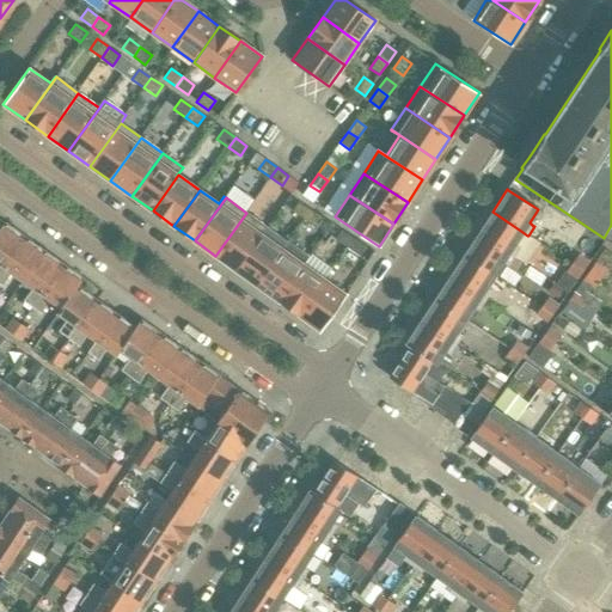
[(292,212),(304,220),(310,209),(298,202),(292,212)]
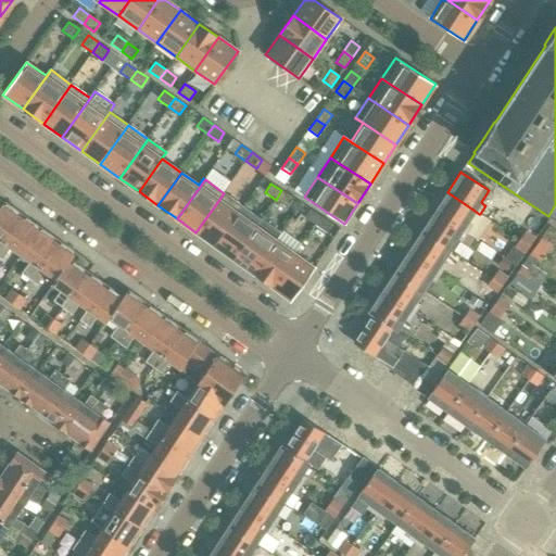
[(281,190),(276,200),(287,206),(292,198),(281,190)]
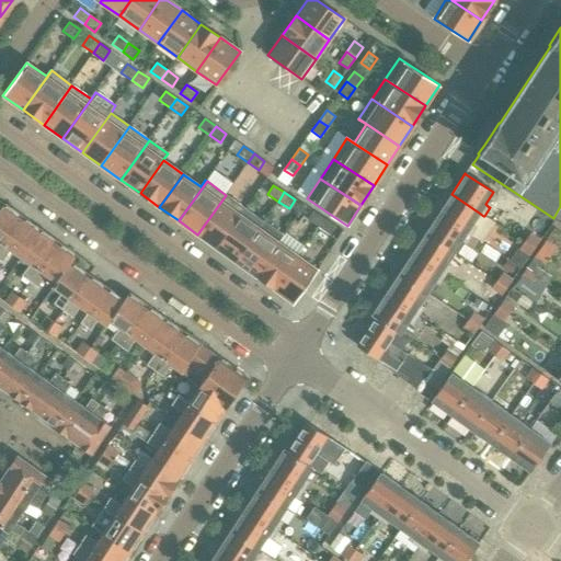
[(451,194),(438,214),(470,235),(476,227),(472,225),(479,213),(451,194)]
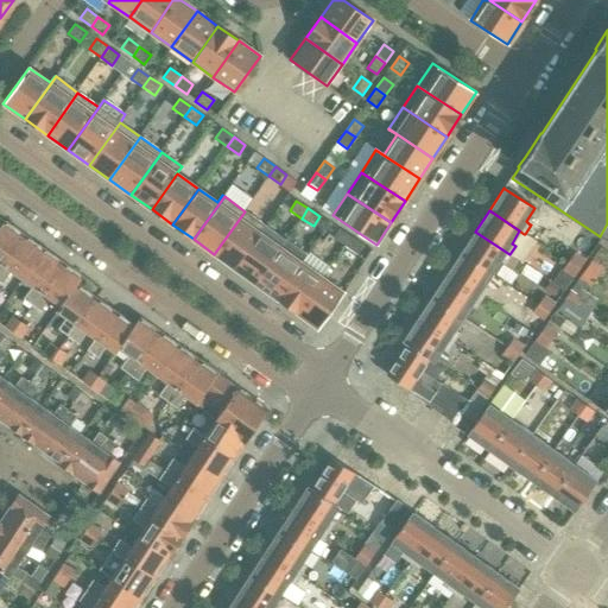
[(235,268),(260,233),(265,226),(245,211),(214,254),(235,268)]
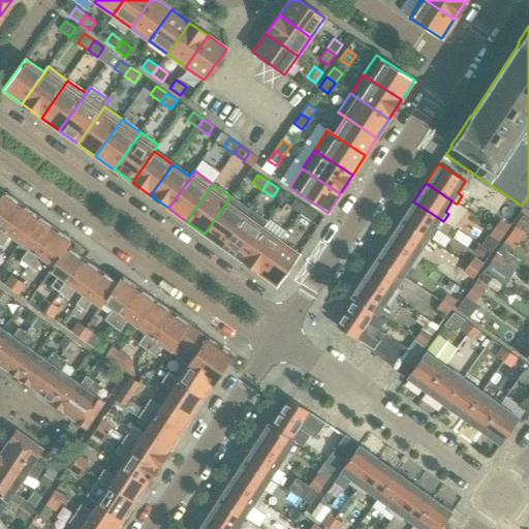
[(0,231),(20,204),(1,190),(0,191),(0,231)]
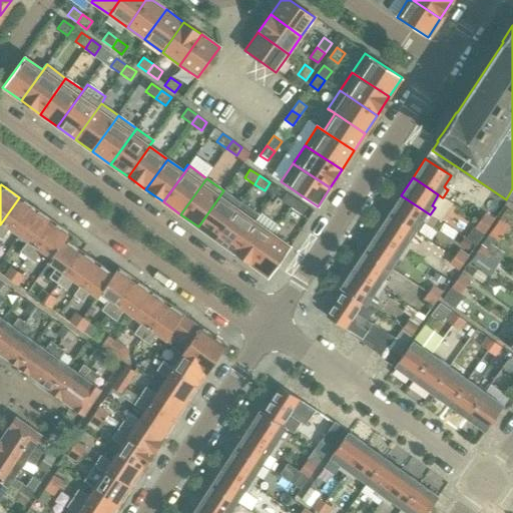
[(198,226),(216,239),(242,203),(240,201),(239,202),(223,190),(219,196),(198,226)]
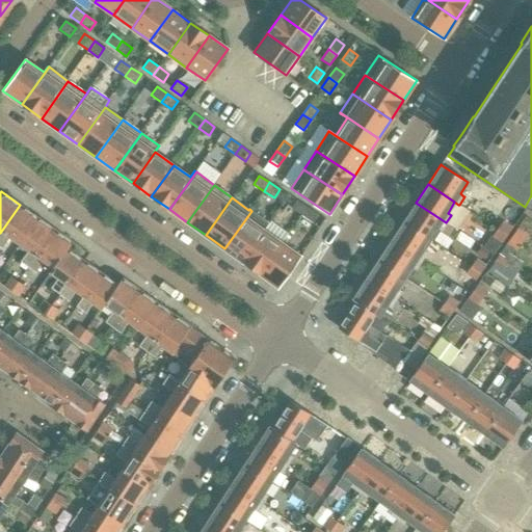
[(291,209),(301,215),(307,207),(296,200),(291,209)]
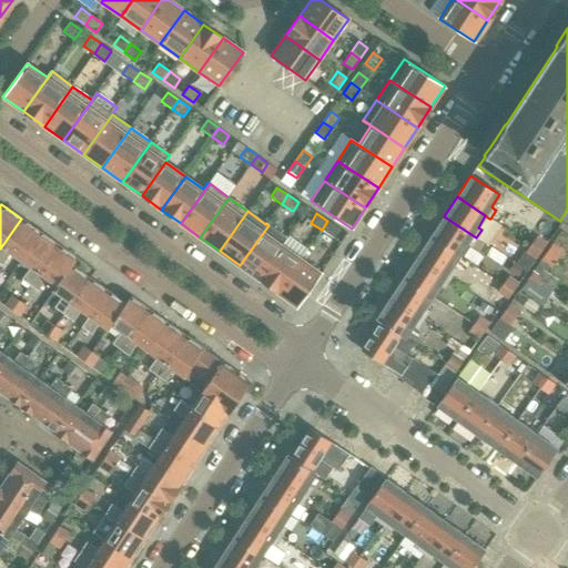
[(444,216),(430,237),(458,256),(467,244),(470,246),(476,237),(444,216)]
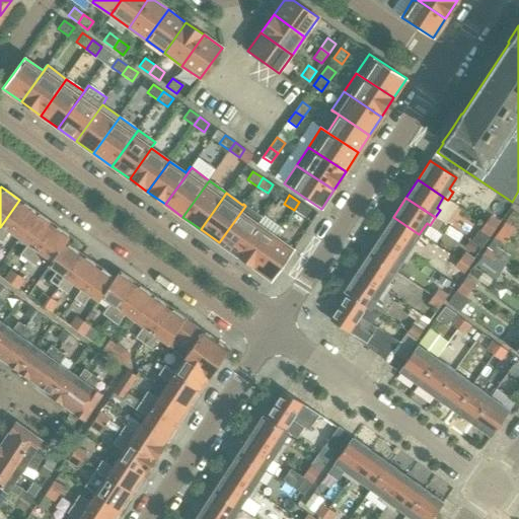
[(9,231),(18,237),(36,212),(19,200),(0,227),(0,241),(1,242),(9,231)]
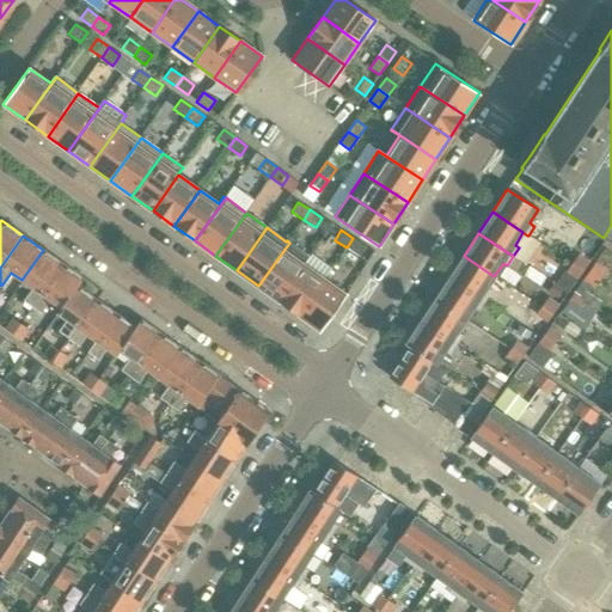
[(353,238),(347,248),(359,256),(366,245),(353,238)]
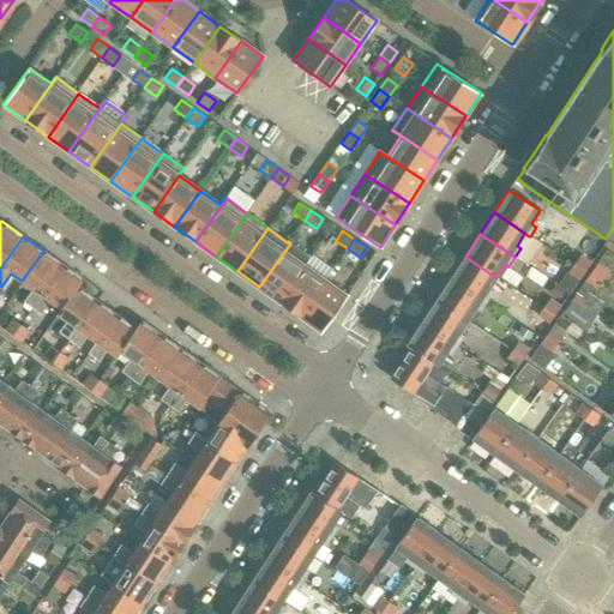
[(290,244),(259,287),(280,302),(306,266),(311,258),(290,244)]
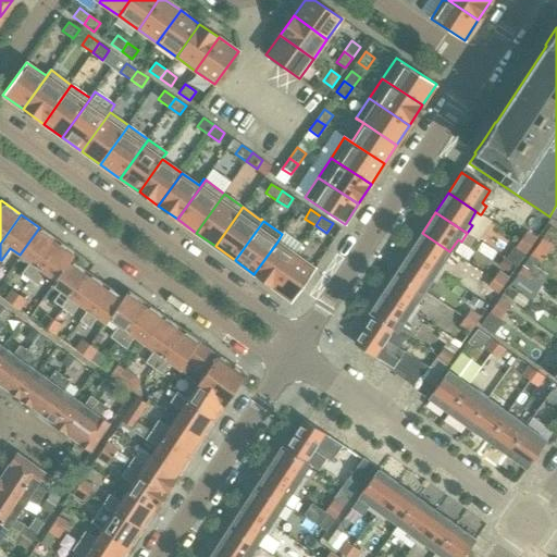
[(21,274),(28,280),(57,240),(39,227),(20,255),(29,262),(21,274)]
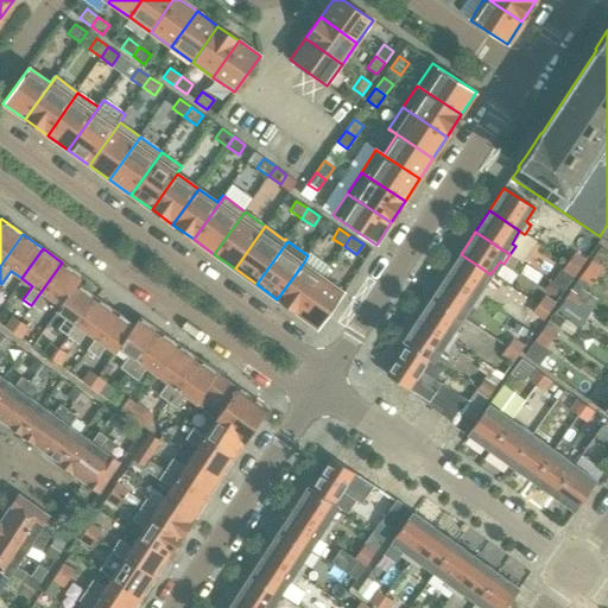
[(574,253),(568,261),(580,270),(586,260),(574,253)]
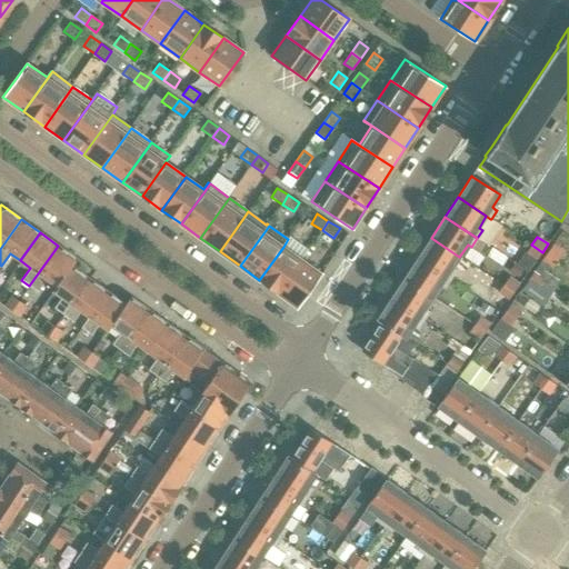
[(431,238),(418,258),(450,280),(456,271),(451,269),(459,257),(431,238)]
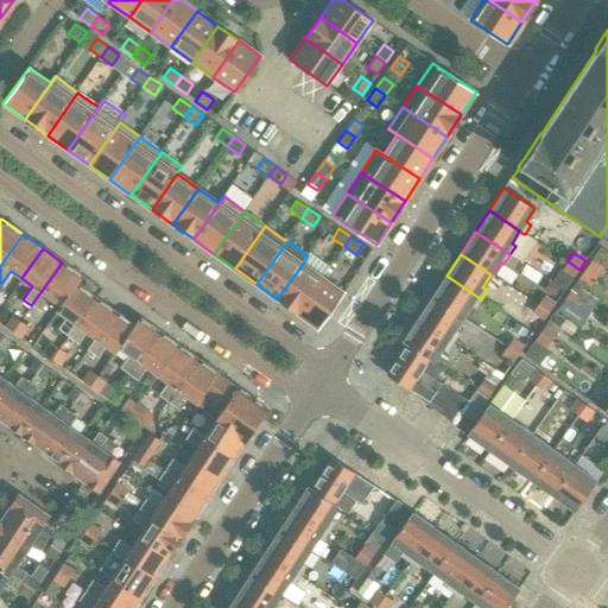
[(580,270),(568,261),(562,270),(574,278),(580,270)]
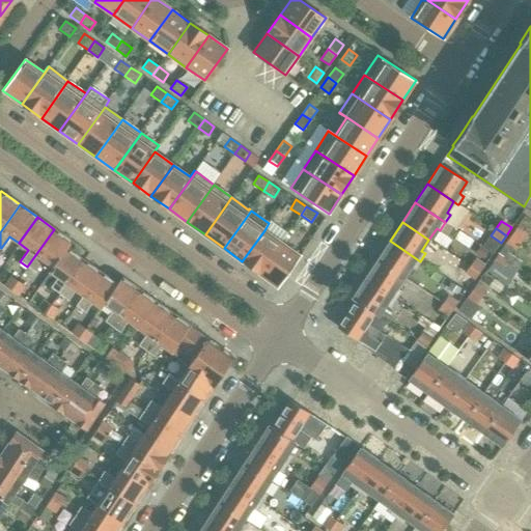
[(516,228),(511,235),(521,242),(526,234),(516,228)]
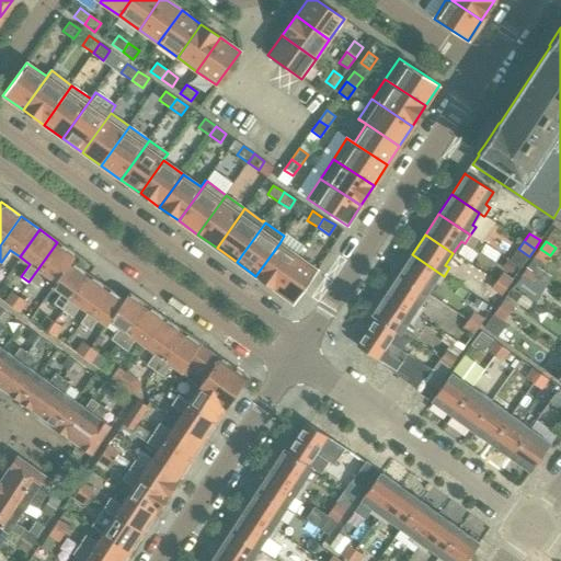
[(53,286),(54,287),(71,263),(76,255),(57,242),(29,282),(37,287),(46,275),(55,282),(53,286)]
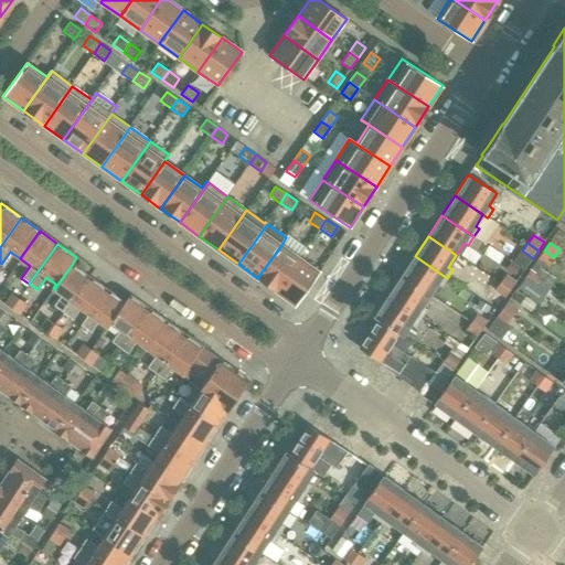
[(257,278),(277,291),(300,258),(281,245),(257,278)]
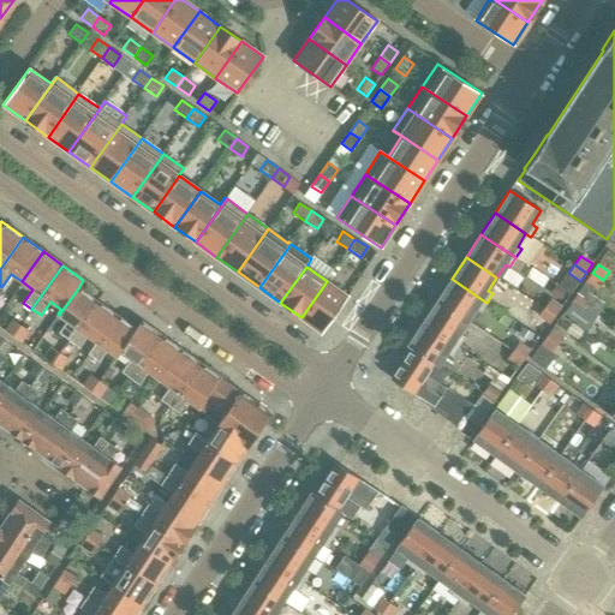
[(603,280),(592,273),(585,281),(597,290),(603,280)]
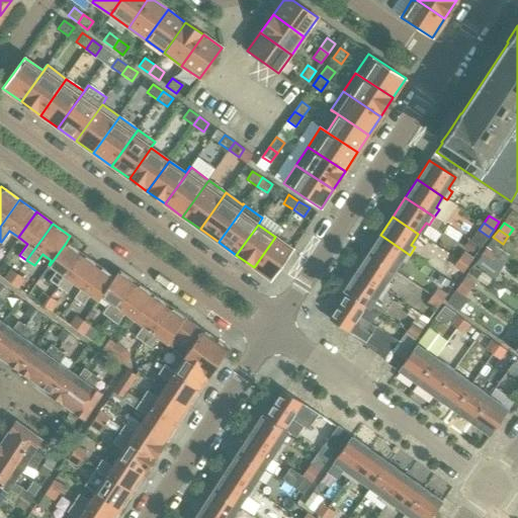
[(380,235),(369,252),(395,269),(402,260),(405,262),(410,255),(380,235)]
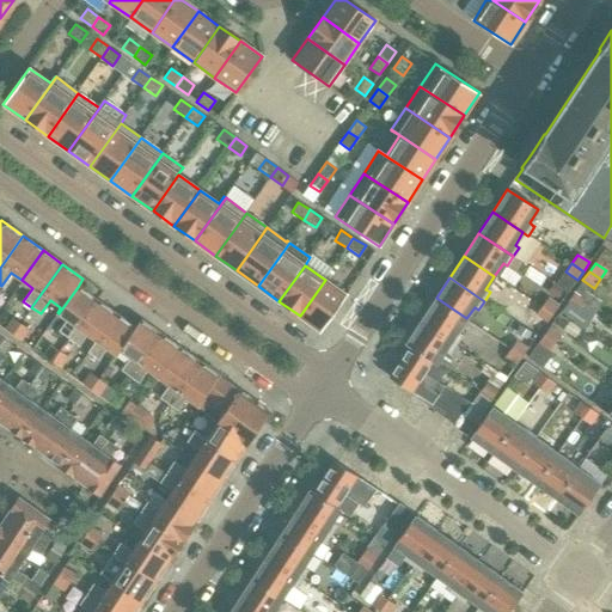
[(325,280),(300,316),(320,331),(347,295),(325,280)]
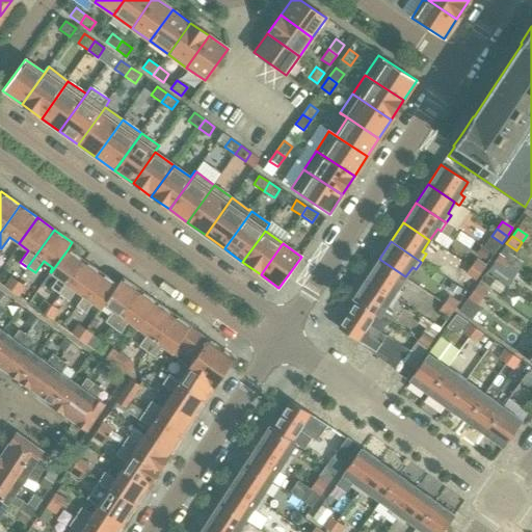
[(503,248),(499,255),(505,260),(510,254),(503,248)]
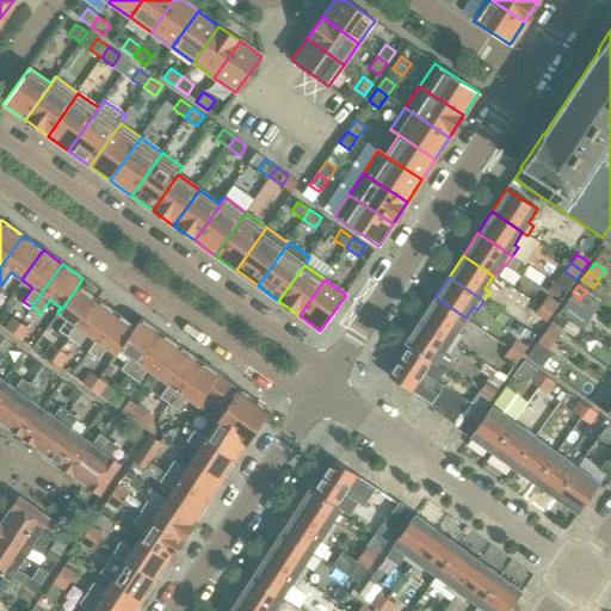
[(57,331),(68,338),(97,300),(78,287),(59,313),(67,319),(57,331)]
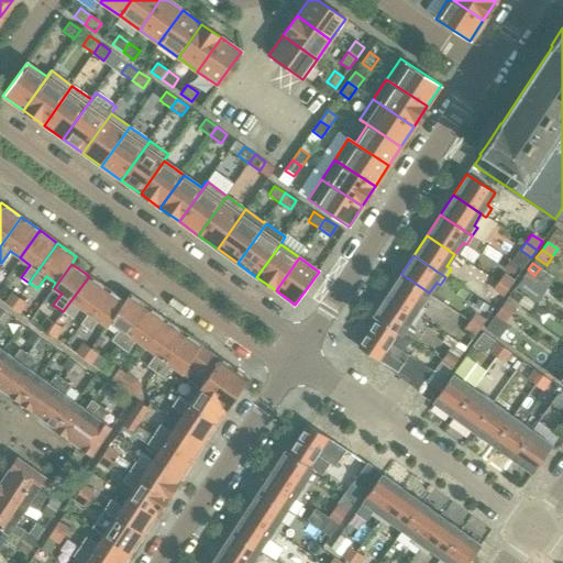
[(534,275),(528,269),(521,278),(531,285),(531,286),(538,276),(534,275)]
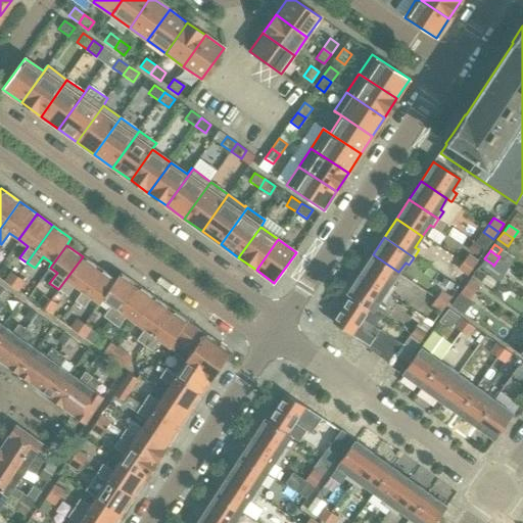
[(373,254),(360,275),(388,293),(393,286),(390,285),(398,272),(373,254)]
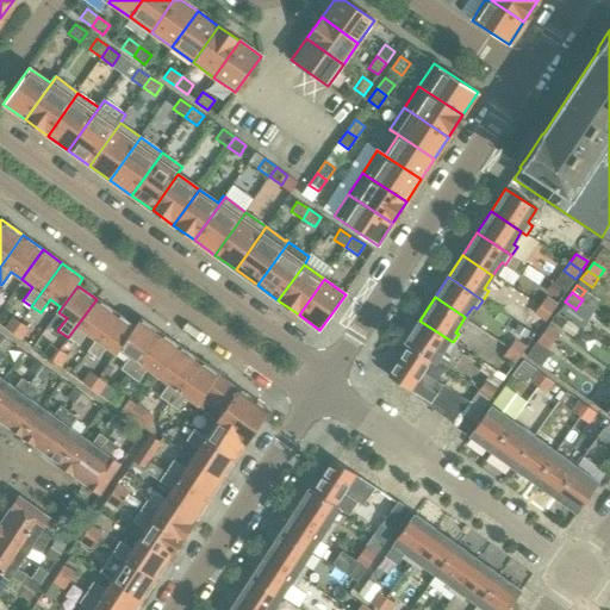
[(546,297),(540,305),(551,313),(556,304),(546,297)]
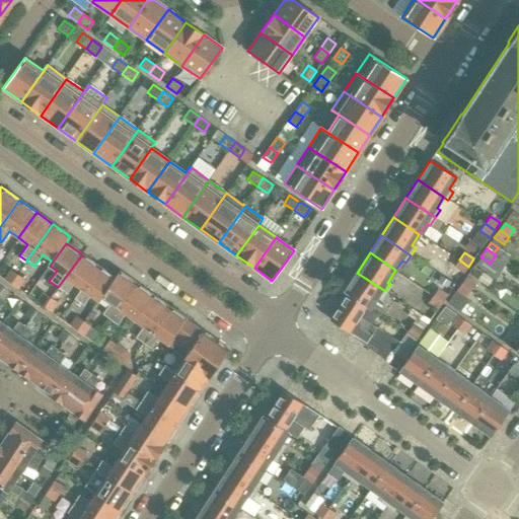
[(74,284),(81,288),(98,266),(82,254),(58,287),(67,294),(74,284)]
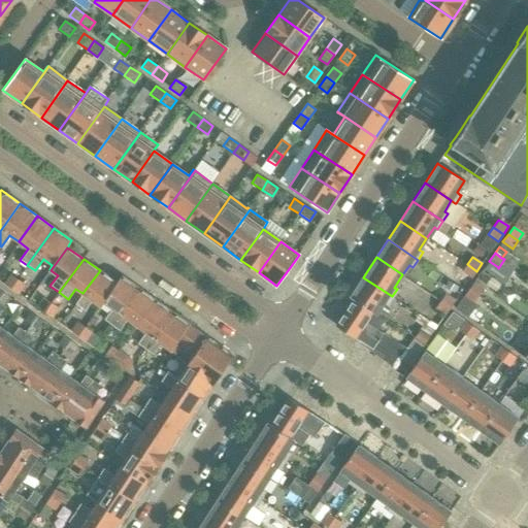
[(476,271),(467,264),(461,271),(471,277),(476,271)]
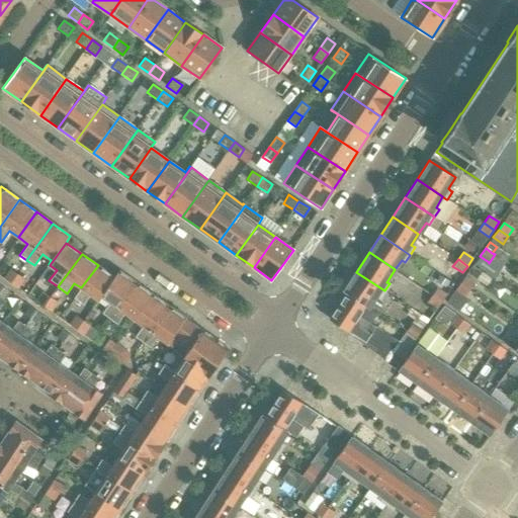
[(99,300),(102,296),(114,277),(98,265),(81,287),(74,298),(83,305),(90,294),(99,300)]
